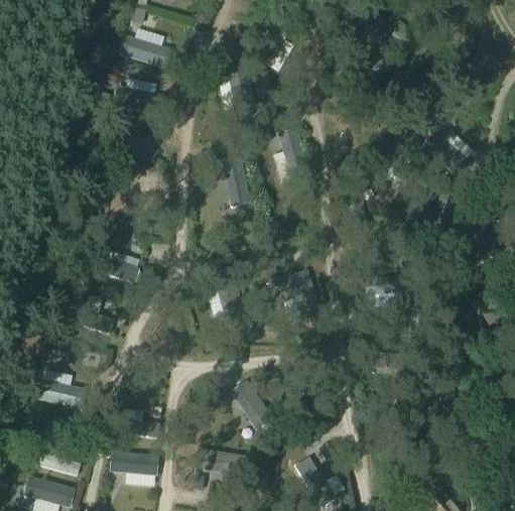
[(135,6),(131,19),(140,21),(144,8),(135,6)]
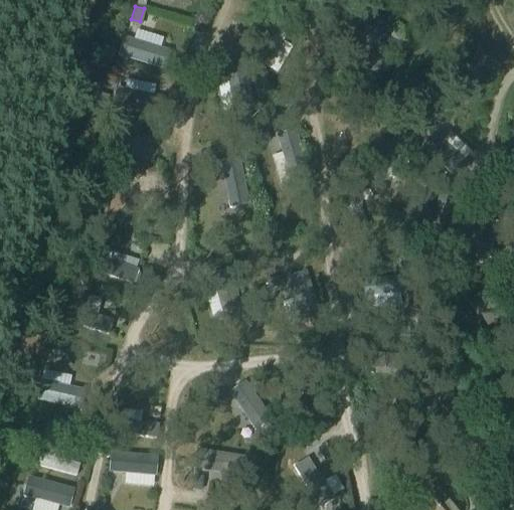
[(382,13),(354,49),(367,59),(395,22),(382,13)]
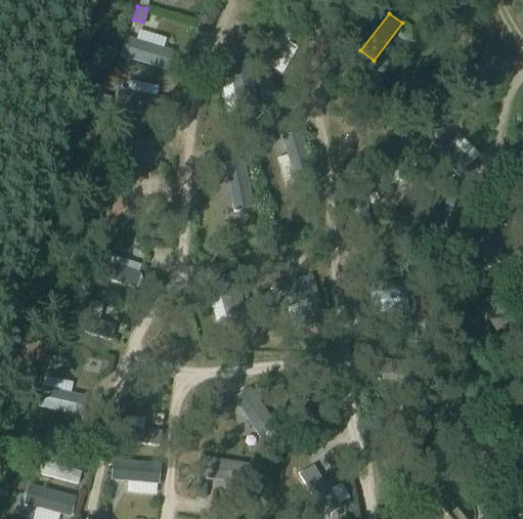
[(282,24),(262,59),(273,66),(294,30),(282,24)]
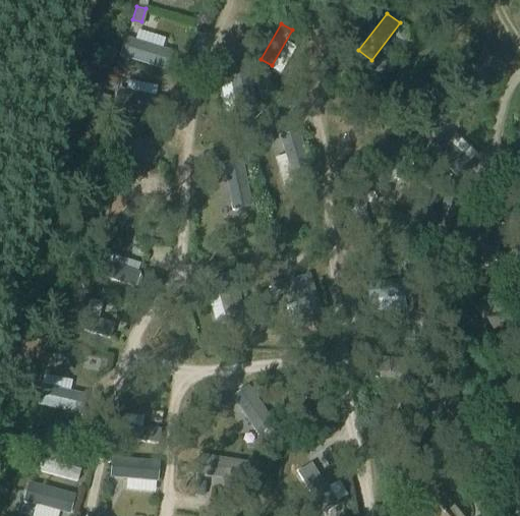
[(128,35),(122,53),(167,66),(173,49),(128,35)]
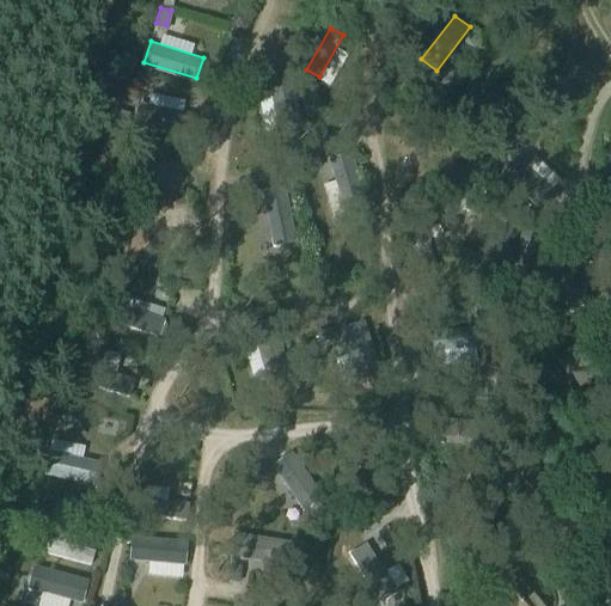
[(286,46),(274,48),(277,66),(289,63),(286,46)]
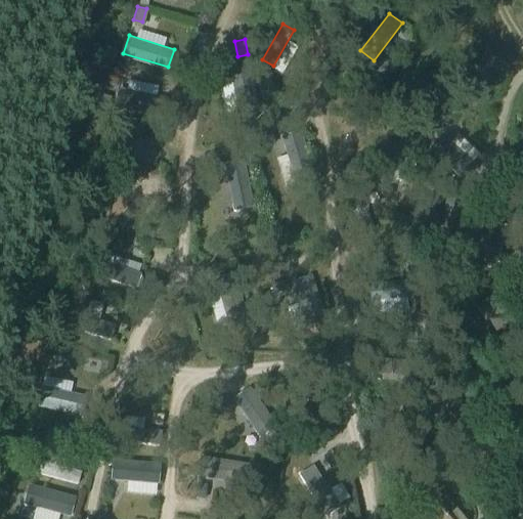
[(248,60),(231,63),(241,109),(257,104),(248,60)]
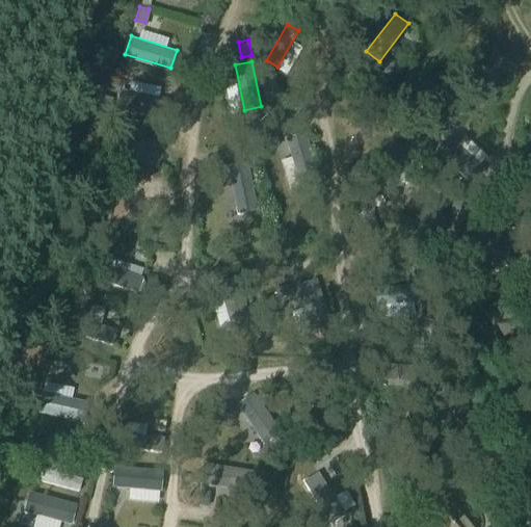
[(121,87),(116,107),(165,119),(169,98),(121,87)]
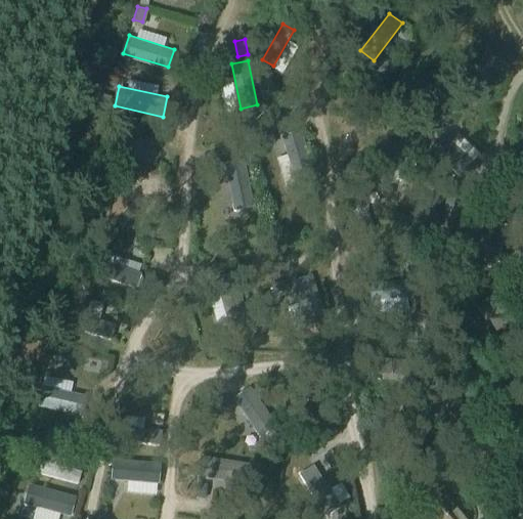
[(98,91),(97,100),(101,101),(111,103),(112,94),(103,92),(98,91)]
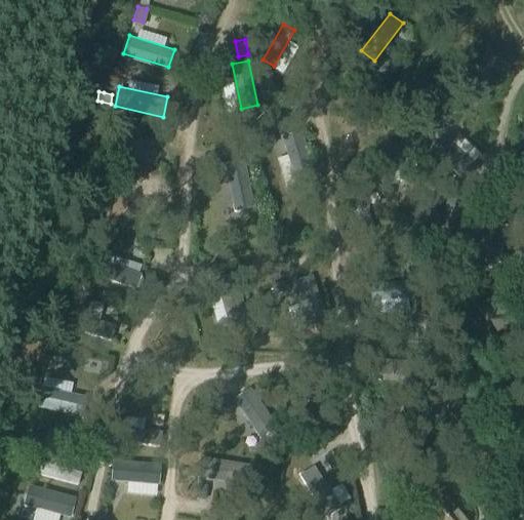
[(300,131),(285,135),(297,180),(314,174),(300,131)]
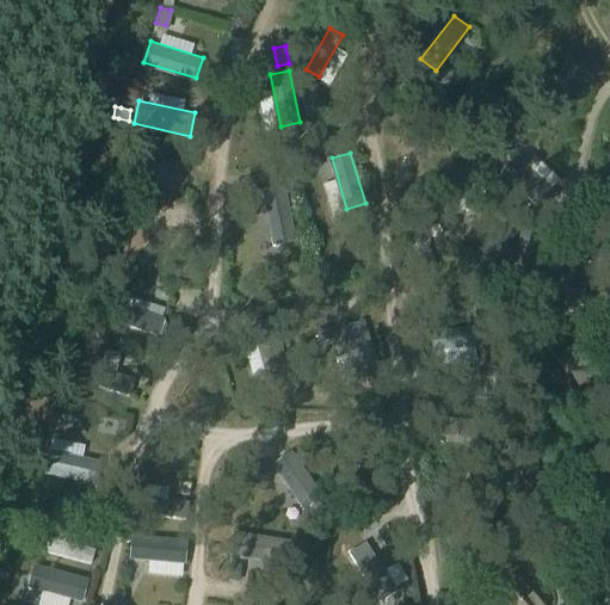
[(517,153),(503,168),(542,207),(558,191),(517,153)]
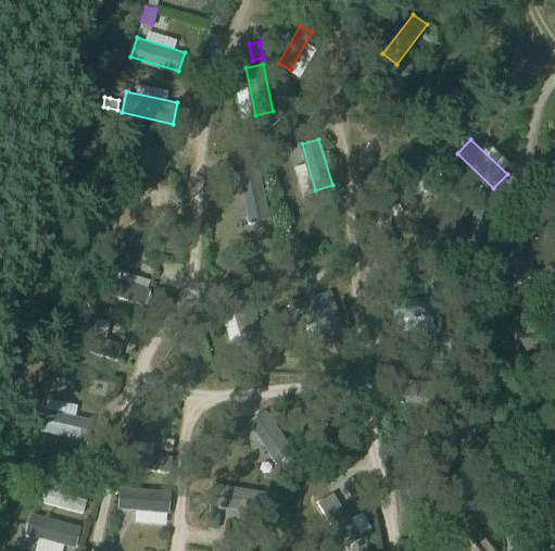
[(288,140),(276,145),(278,153),(291,149),(288,140)]
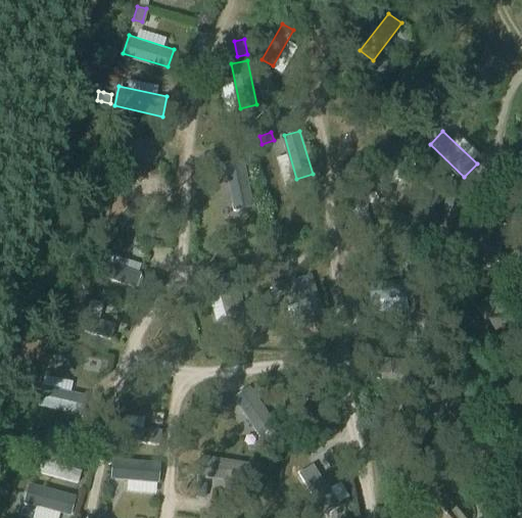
[(123,139),(120,155),(160,162),(162,146),(123,139)]
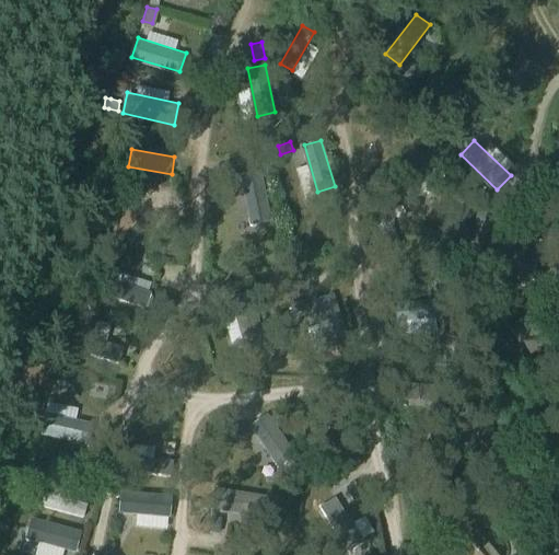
[(234,169),(221,171),(223,180),(236,177),(234,169)]
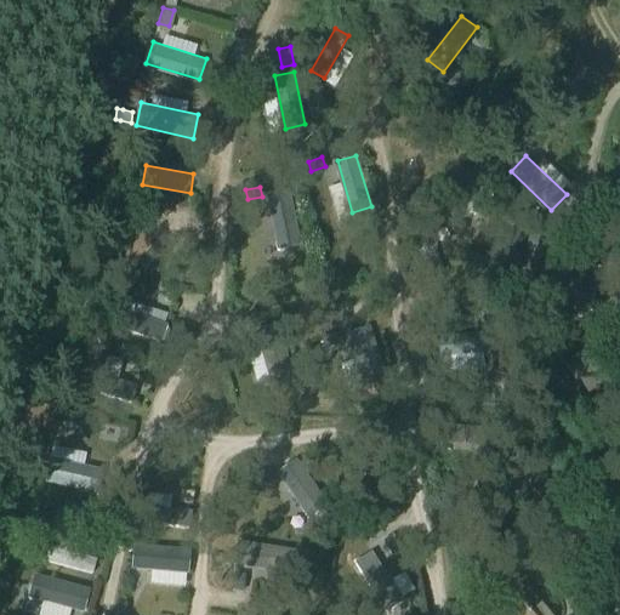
[(288,188),(268,192),(279,245),(299,240),(288,188)]
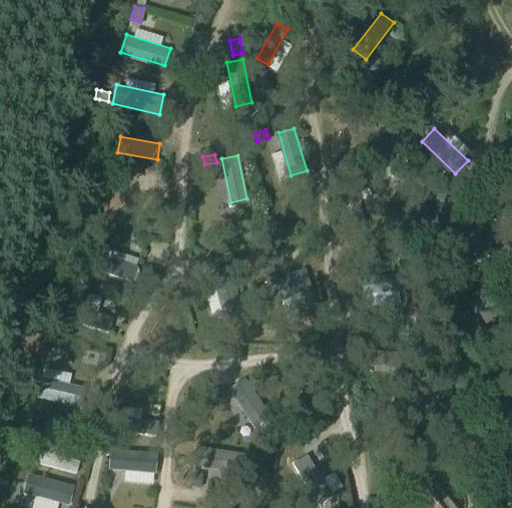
[(480,179),(468,181),(471,191),(482,188),(480,179)]
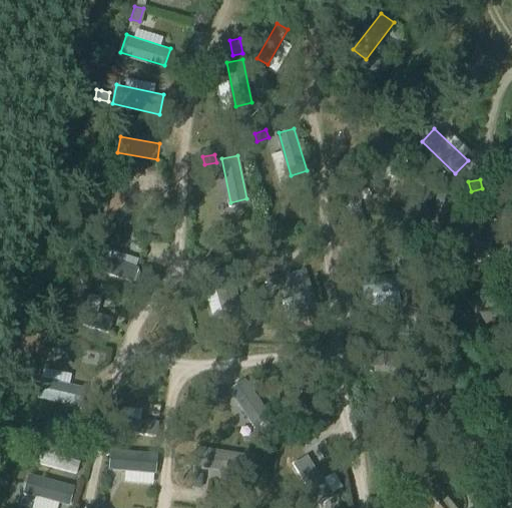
[(100,252),(95,268),(133,281),(138,267),(100,252)]
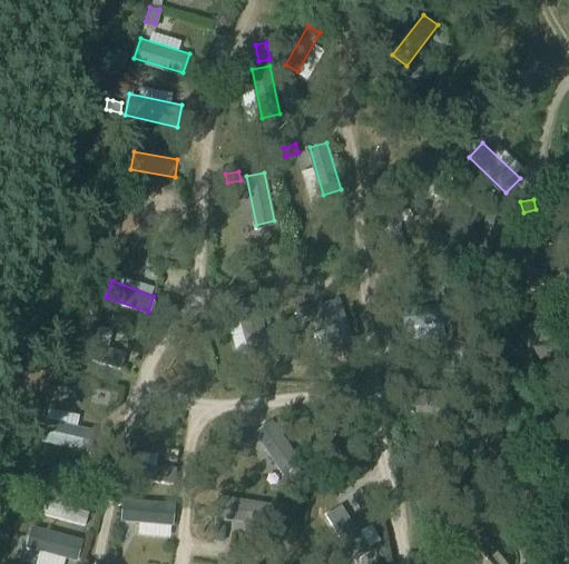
[(254,296),(236,300),(251,348),(267,343),(254,296)]
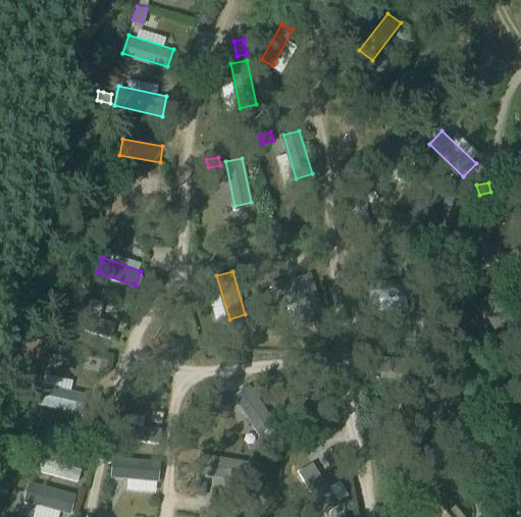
[(310,273),(294,278),(308,321),(324,316),(310,273)]
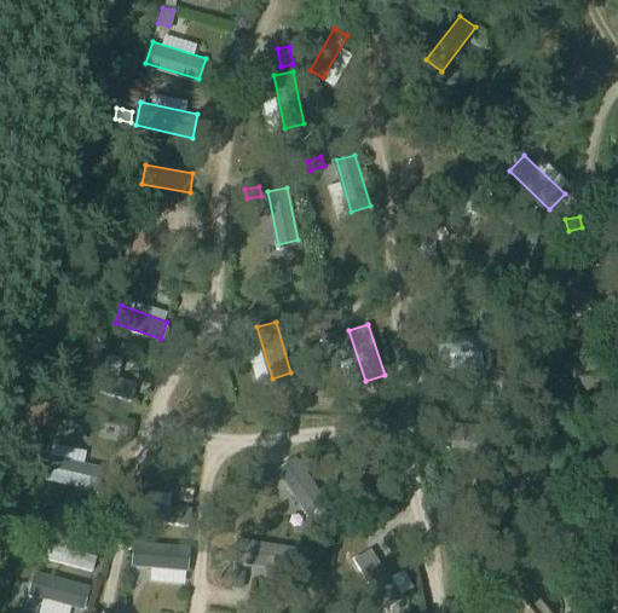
[(335,328),(321,333),(324,342),(339,337),(335,328)]
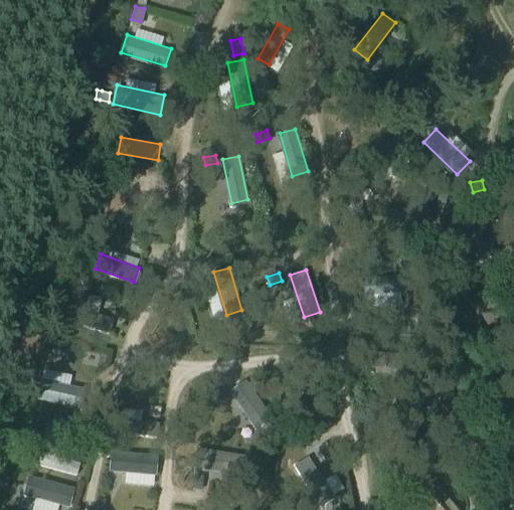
[(404,273),(362,278),(364,293),(365,293),(400,289),(406,289),(404,273)]
